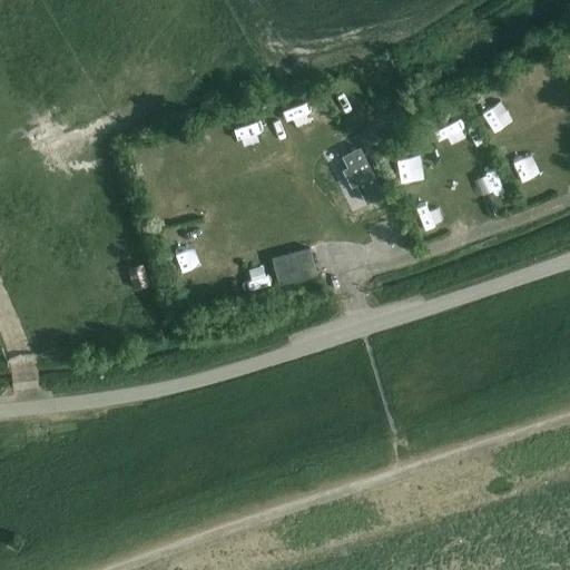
[(380,127),(362,140),(371,154),(390,140),(380,127)]
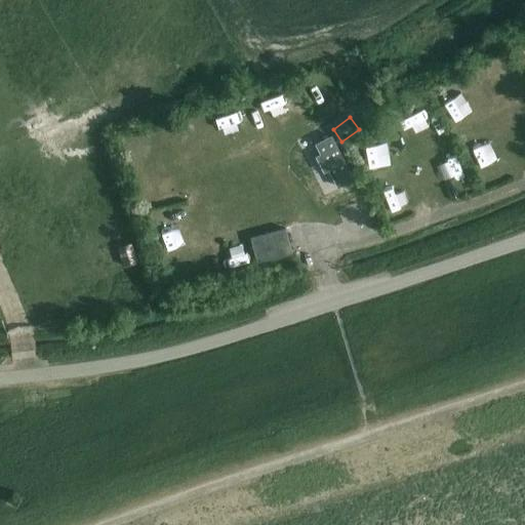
[(370,156),(387,145),(375,127),(359,137),(370,156)]
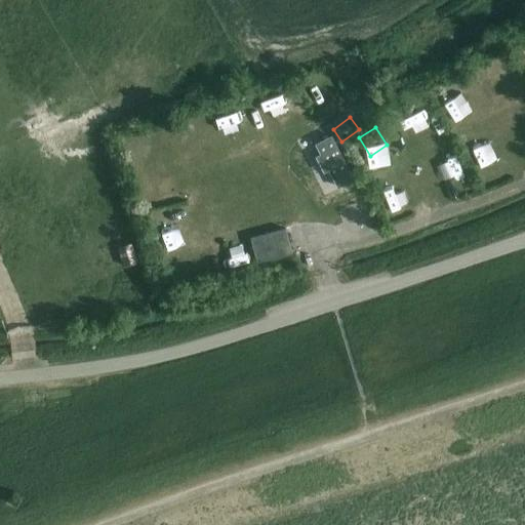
[(338,187),(354,178),(332,135),(317,144),(338,187)]
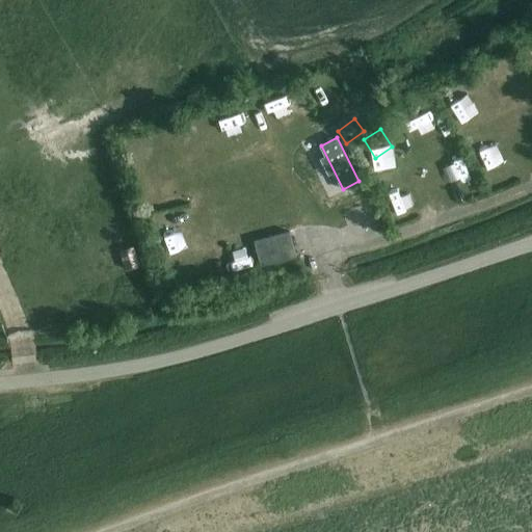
[(301,251),(295,230),(259,239),(265,262),(301,251)]
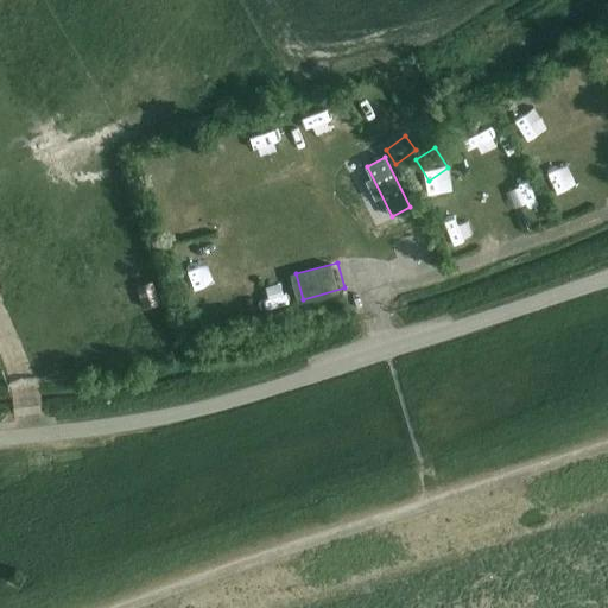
[(149,308),(159,303),(152,282),(141,285),(149,308)]
